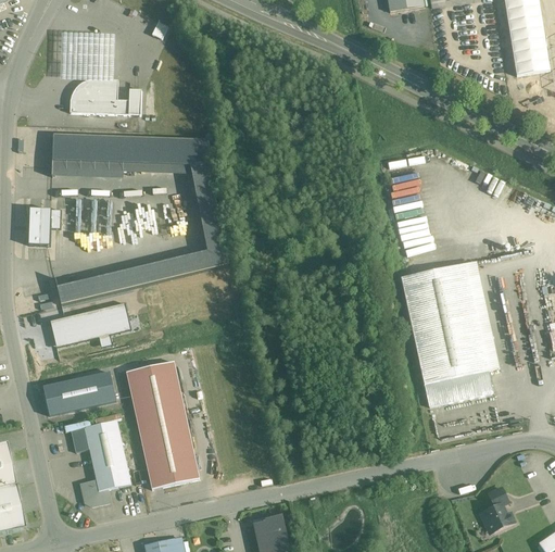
[(387,0),(389,10),(407,8),(424,4),(423,0),(387,0)]
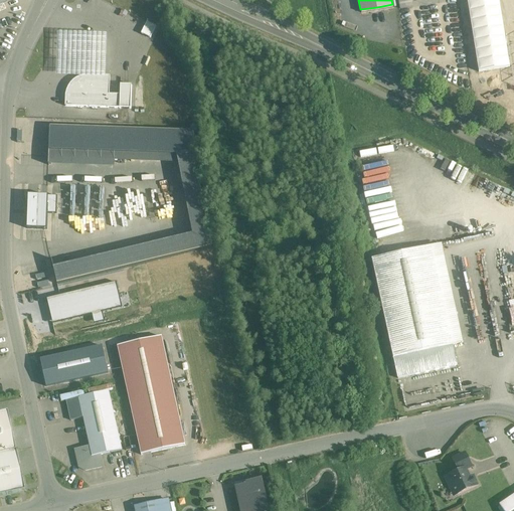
[(466,0),(478,69),(508,64),(498,0),(466,0)]
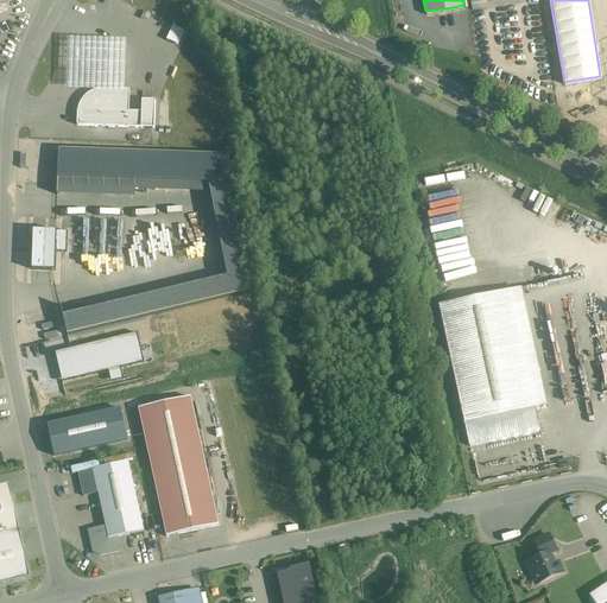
[(176,42),(177,39),(183,27),(172,23),(165,36),(176,42)]
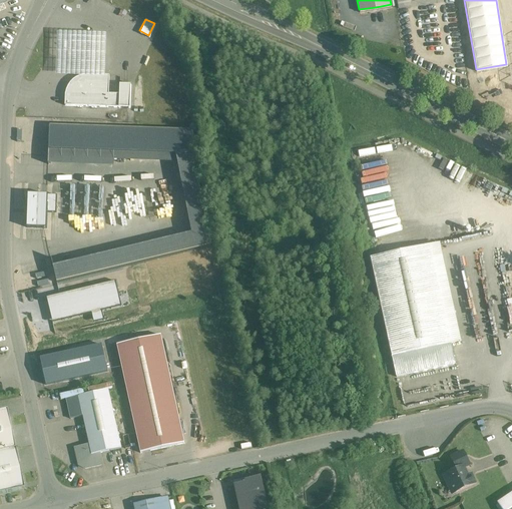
[(108,30),(58,28),(57,71),(106,73),(108,30)]
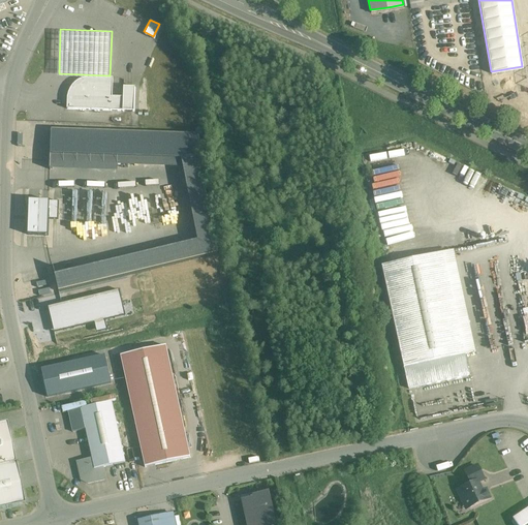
[(112,94),(112,87),(112,86),(112,75),(88,74),(84,75),(80,76),(75,79),(73,82),(70,84),(68,88),(67,91),(66,94),(66,105),(122,107),(122,94),(112,94)]
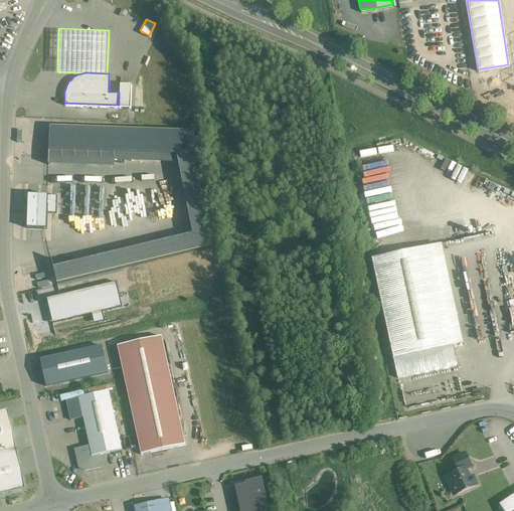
[(119,105),(129,106),(130,106),(130,81),(120,81),(119,105)]
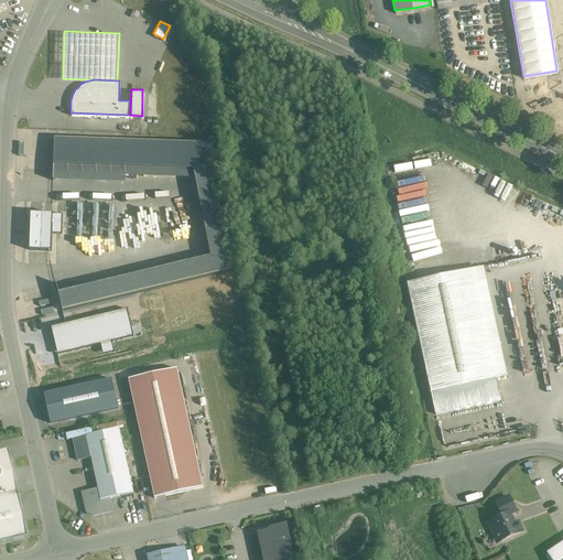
[(212,141),(53,136),(52,178),(123,180),(125,173),(195,175),(210,255),(57,291),(62,308),(230,267),(210,168),(212,141)]
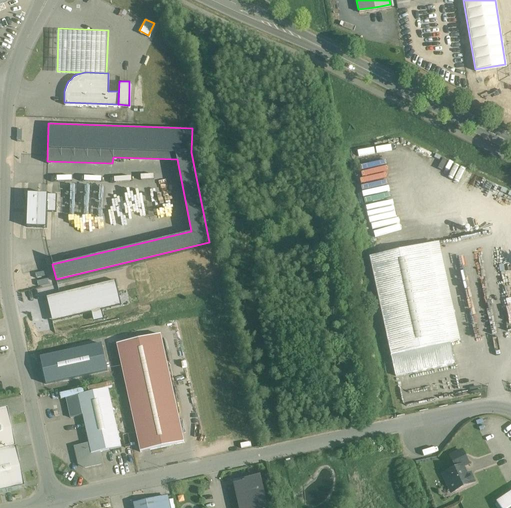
[(56,192),(27,191),(26,224),(46,225),(46,209),(55,209),(56,192)]
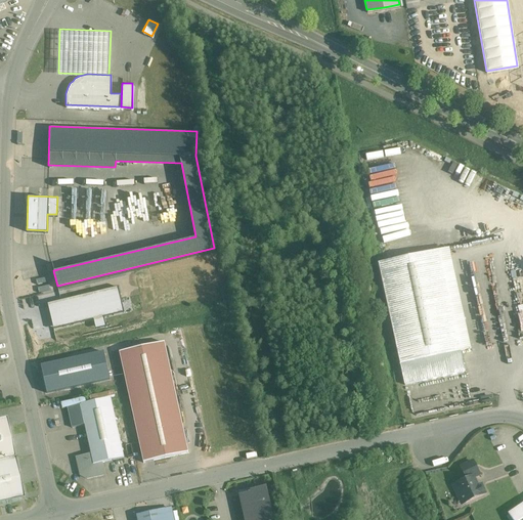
[(449,246),(377,262),(403,383),(467,369),(462,348),(472,346),(449,246)]
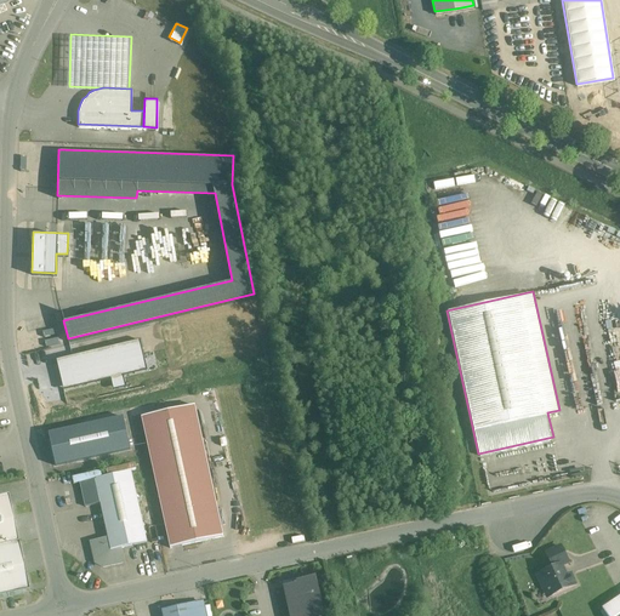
[(194,403),(141,414),(169,545),(222,532),(194,403)]
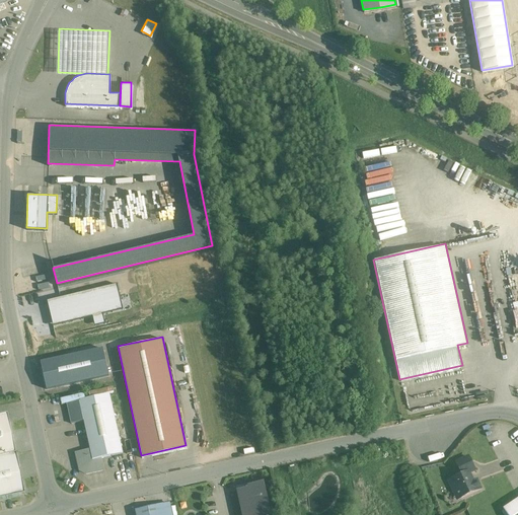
[(59,355),(64,382),(108,373),(102,346),(59,355)]
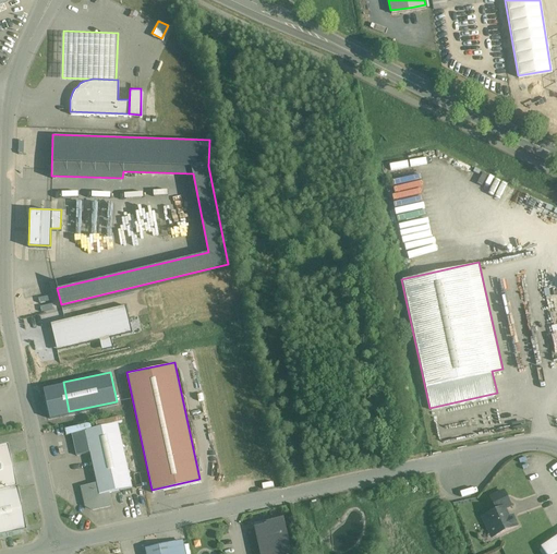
[(63,382),(44,386),(43,386),(49,416),(69,411),(63,382)]
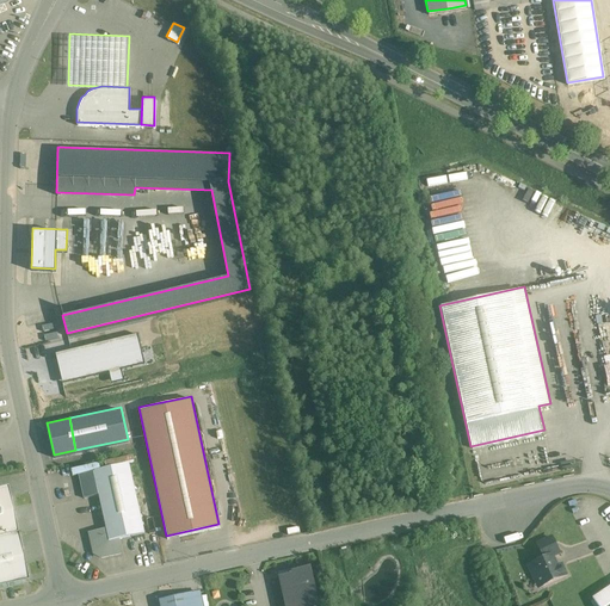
[(133,459),(131,453),(103,459),(104,465),(128,461),(133,459)]
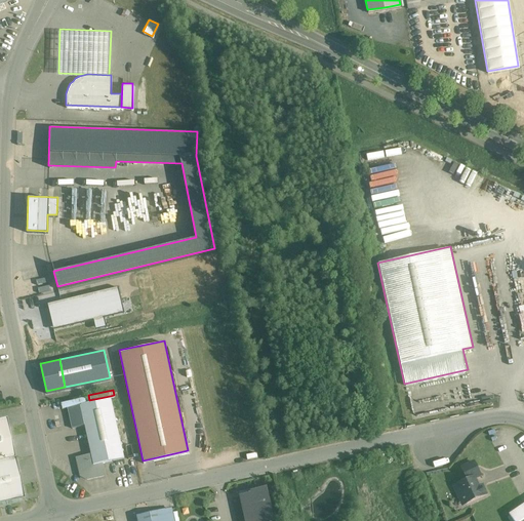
[(59,402),(61,406),(66,405),(79,402),(85,401),(84,396),(59,402)]
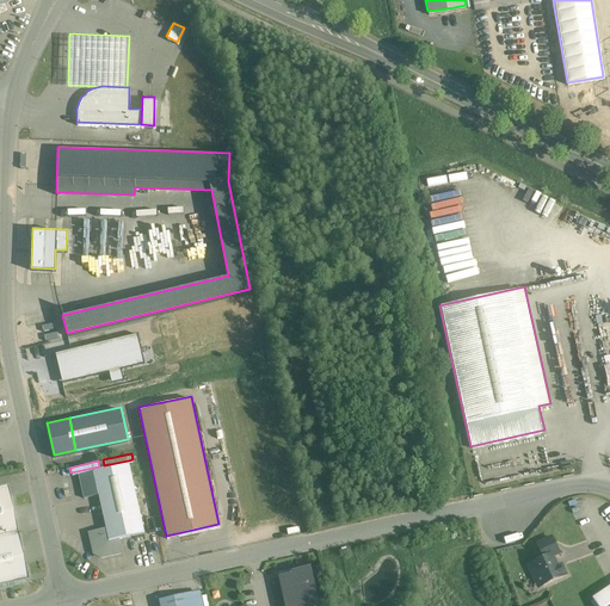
[(143,530),(128,461),(104,465),(99,467),(92,468),(98,492),(105,525),(108,538),(118,536),(143,530)]
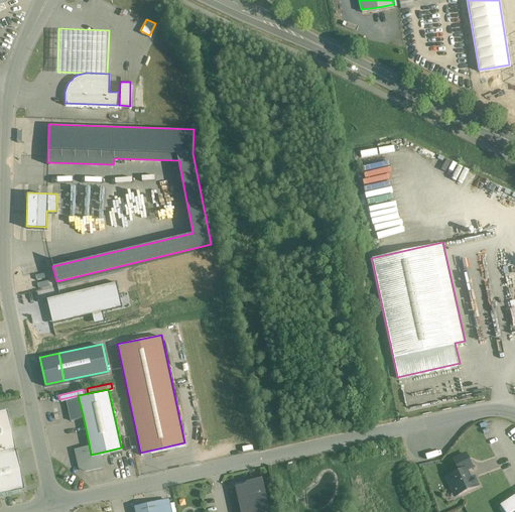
[(83,415),(78,395),(65,398),(70,418),(83,415)]
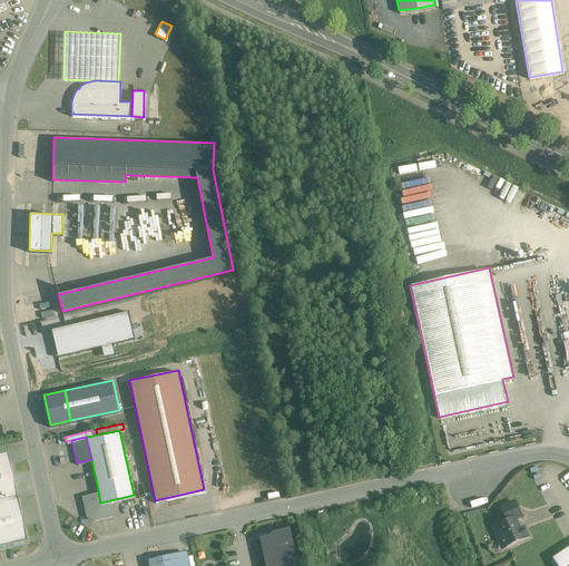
[(0,499),(17,496),(9,459),(1,454),(0,454),(0,499)]
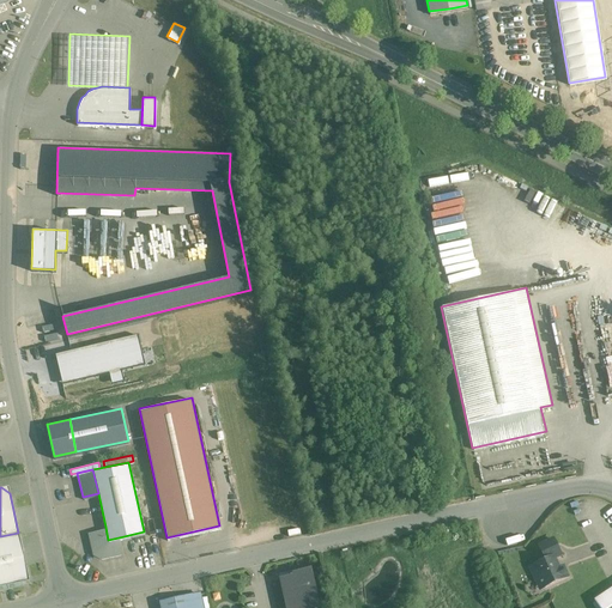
[(91,530),(89,534),(92,552),(96,554),(100,557),(119,552),(121,548),(119,537),(108,540),(105,527),(91,530)]
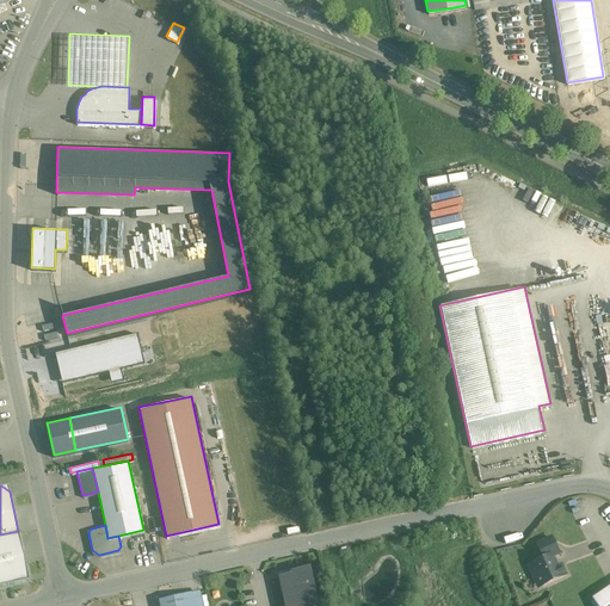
[(18,531),(0,535),(0,583),(22,580),(28,570),(18,531)]
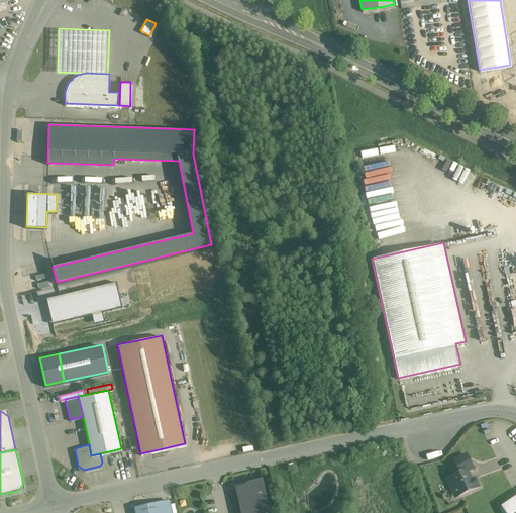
[(466,452),(453,457),(459,470),(466,467),(466,468),(472,465),(466,452)]
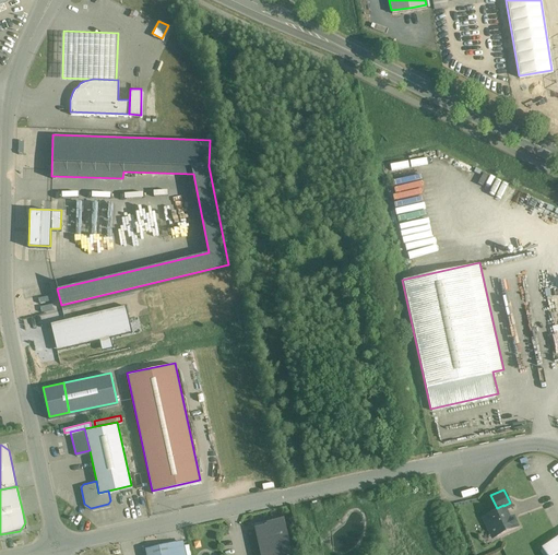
[(497,508),(483,515),(491,535),(517,523),(512,514),(508,516),(503,506),(503,505),(497,508)]
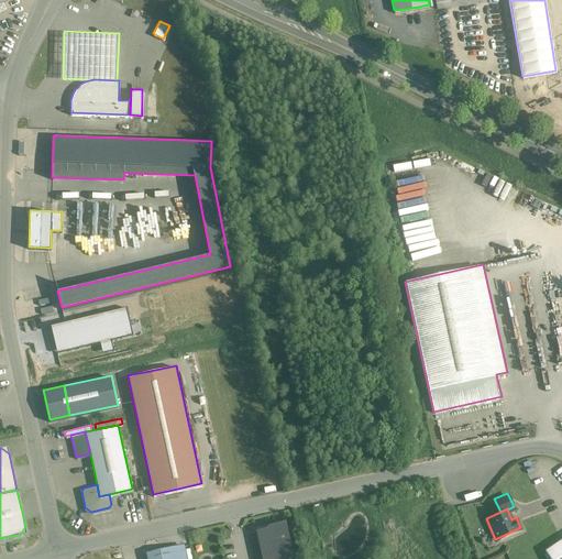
[(282,522),(274,523),(268,524),(268,526),(256,529),(262,558),(287,558),(289,558),(282,522)]
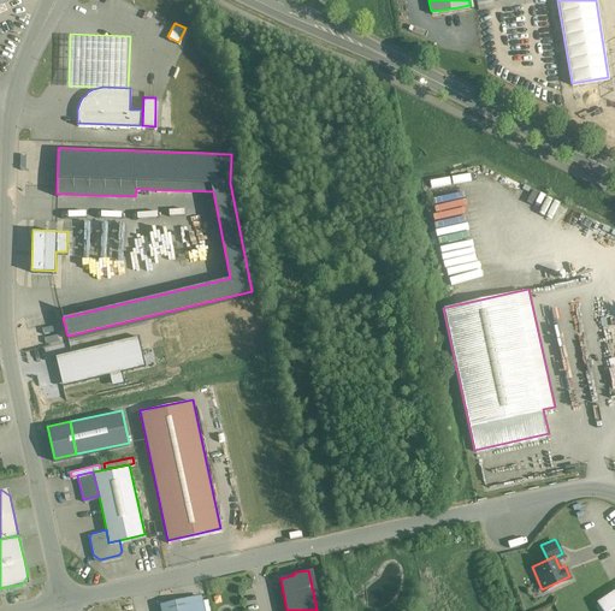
[(614,610),(614,586),(596,600),(603,610),(614,610)]
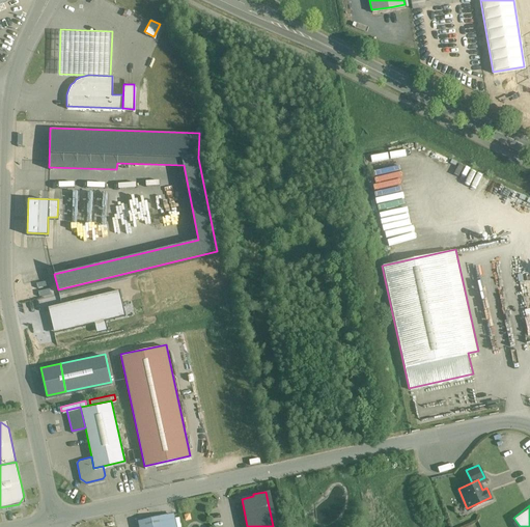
[(174,526),(172,512),(138,520),(139,526),(174,526)]
